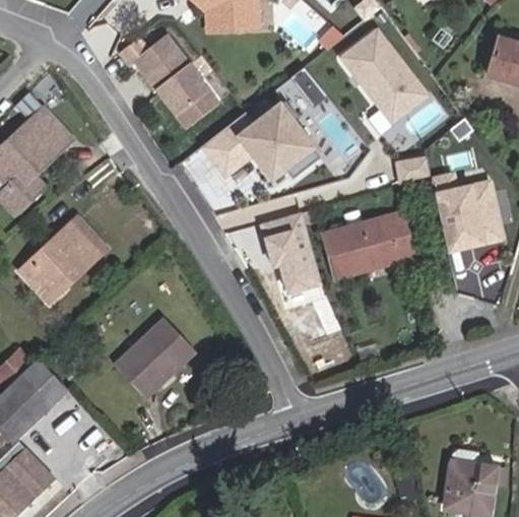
[(205,1),(204,0),(196,0),(205,8),(205,1)]
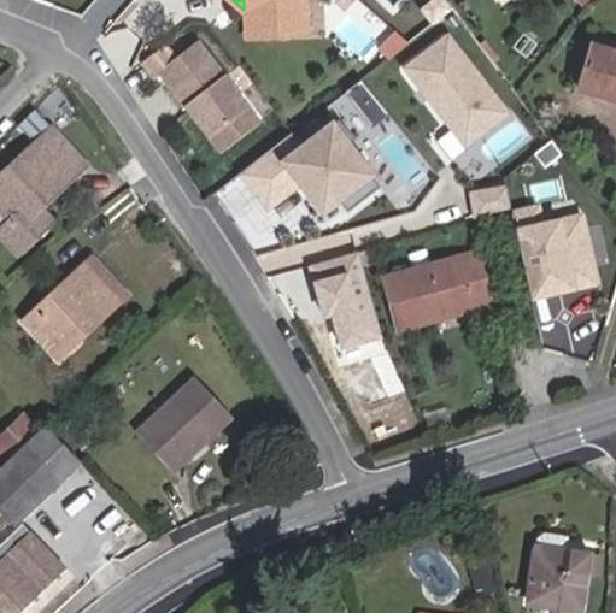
[(242,0),(244,1),(244,10),(245,25),(267,24),(275,33),(295,31),(294,7),(286,0),(242,0)]
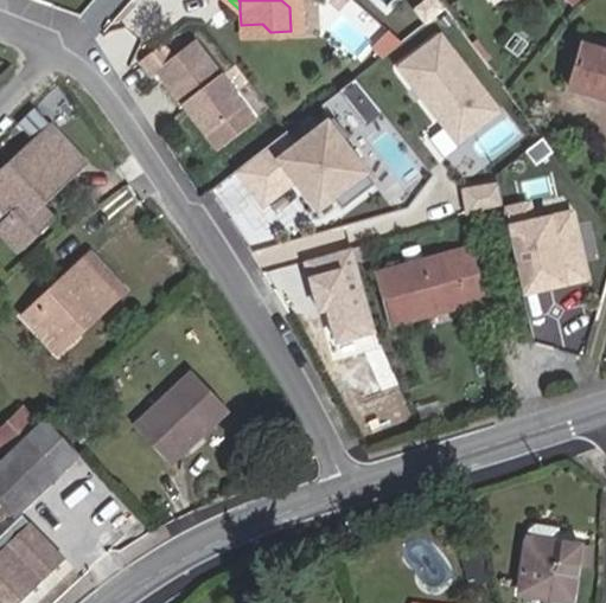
[(300,30),(297,0),(281,0),(289,7),(291,31),(300,30)]
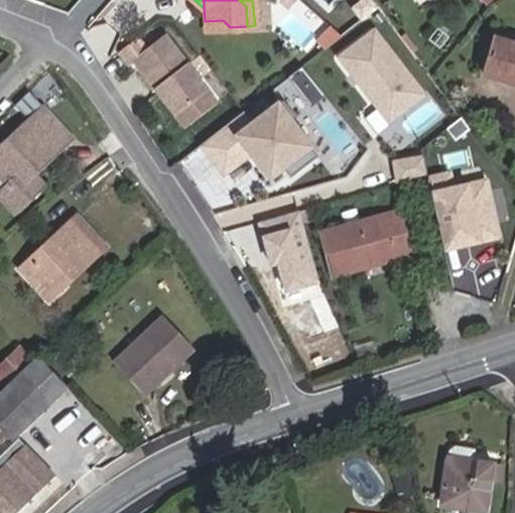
[(230,27),(223,20),(205,21),(205,29),(230,27)]
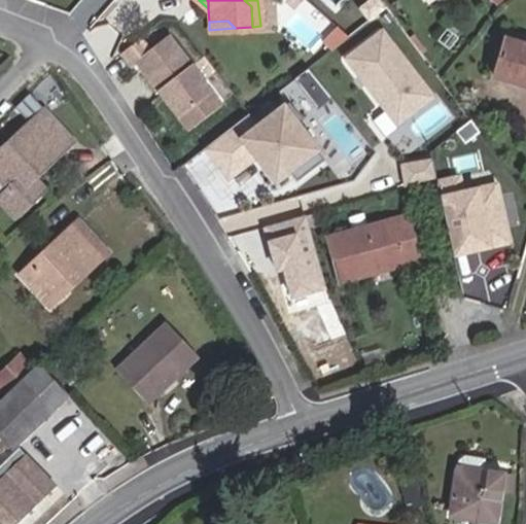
[(437,97),(382,26),(343,56),(397,128),(437,97)]
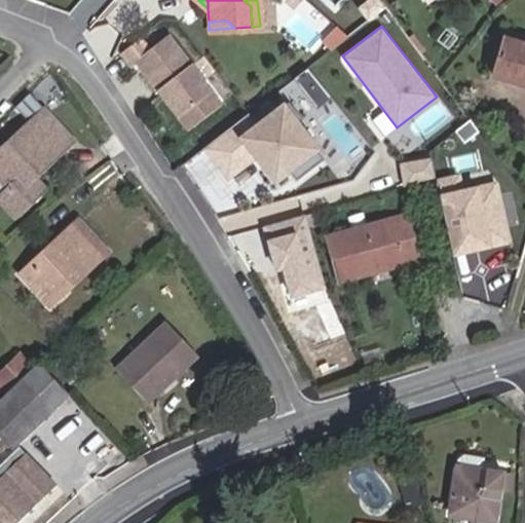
[(219,101),(167,34),(135,60),(178,115),(196,101),(204,112),(219,101)]
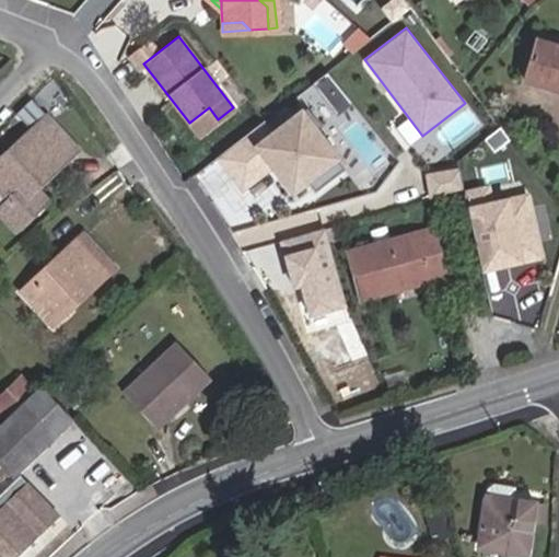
[(558,89),(558,45),(535,38),(524,79),(558,89)]
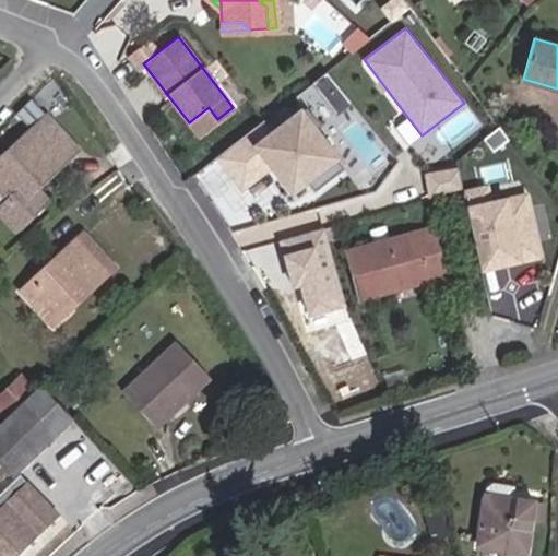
[(335,104),(343,97),(324,73),(316,81),(335,104)]
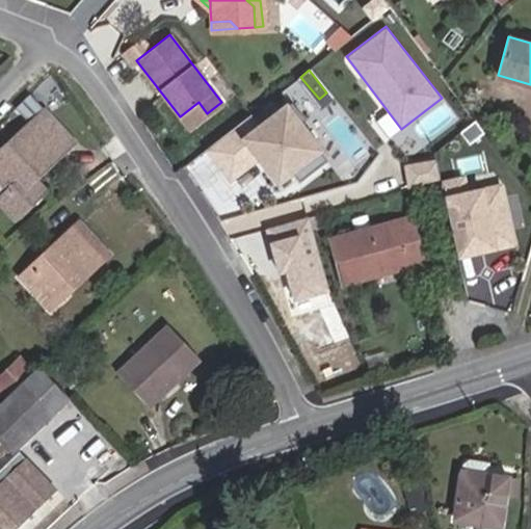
[(30,120),(42,109),(34,102),(23,112),(30,120)]
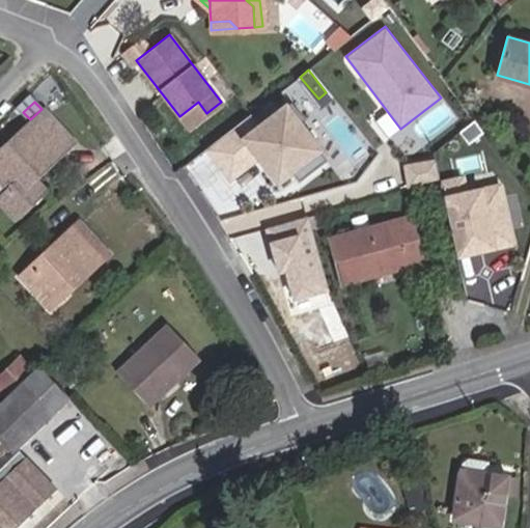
[(188,128),(206,113),(198,102),(179,116),(188,128)]
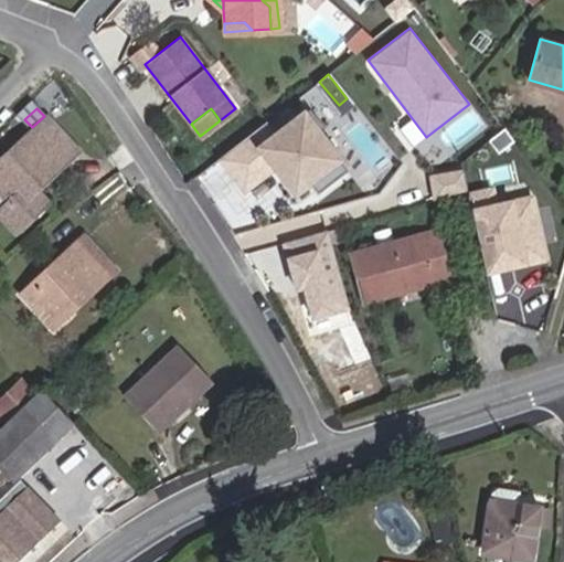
[(246,138),(219,159),(246,194),(273,173),(295,202),(349,161),(309,109),(256,150),(246,138)]
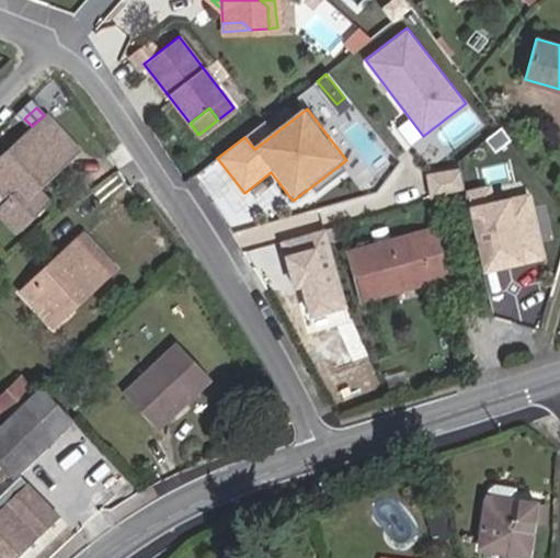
[(46,198),(35,186),(76,148),(45,114),(44,115),(32,126),(0,155),(0,191),(7,198),(0,204),(0,212),(14,227),(46,198)]
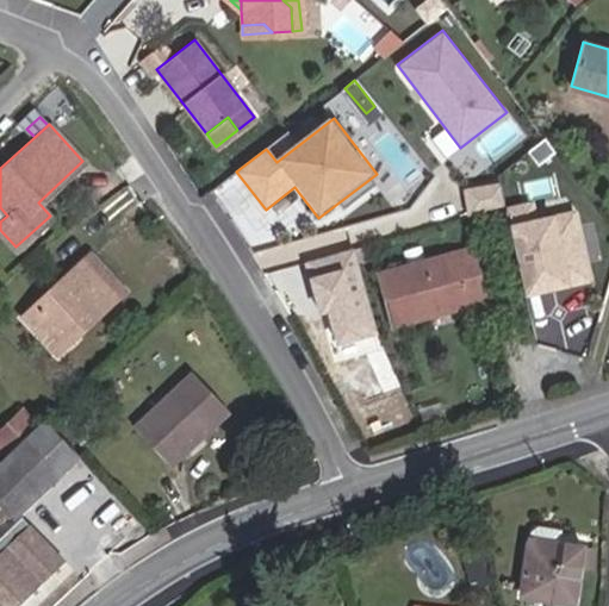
[(535,225),(530,206),(505,212),(510,231),(535,225)]
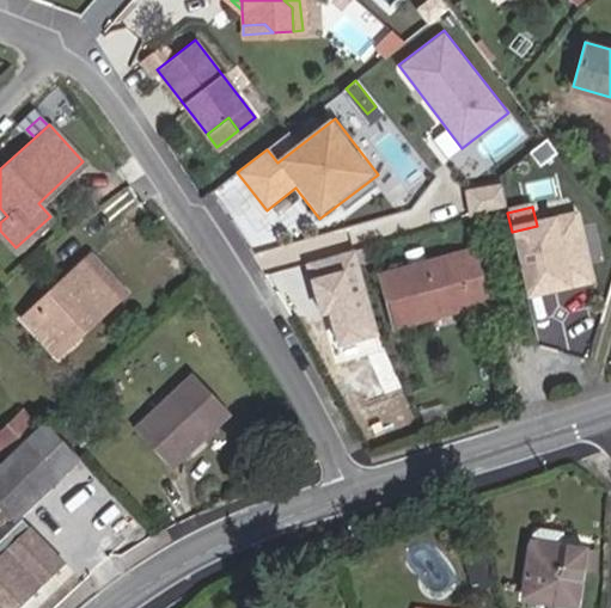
[(591,284),(575,217),(537,226),(512,232),(526,299),(553,293),(551,287),(567,283),(568,289),(591,284)]
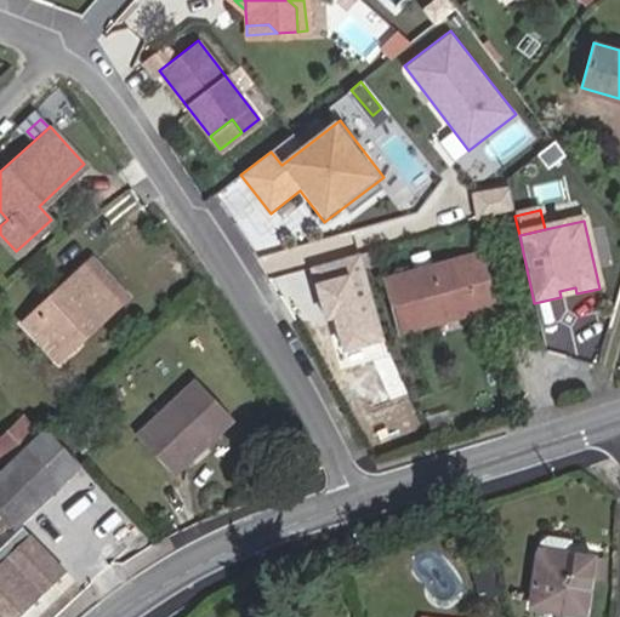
[(494,307),(478,247),(476,247),(477,252),(385,278),(384,273),(382,274),(398,333),(400,332),(399,329),(491,303),(493,308),(494,307)]
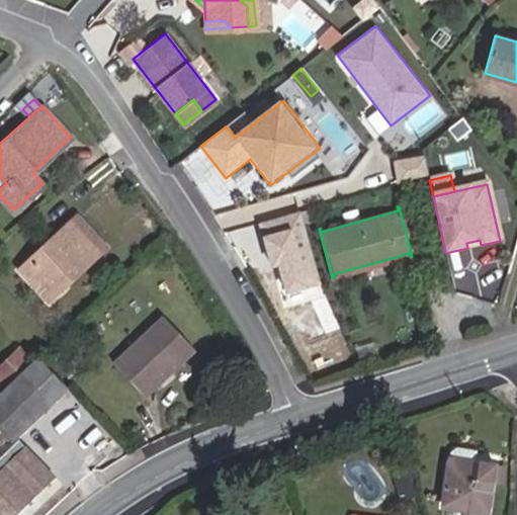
[(277,268),(285,294),(322,284),(300,208),(280,215),(285,230),(261,237),(270,270),(277,268)]
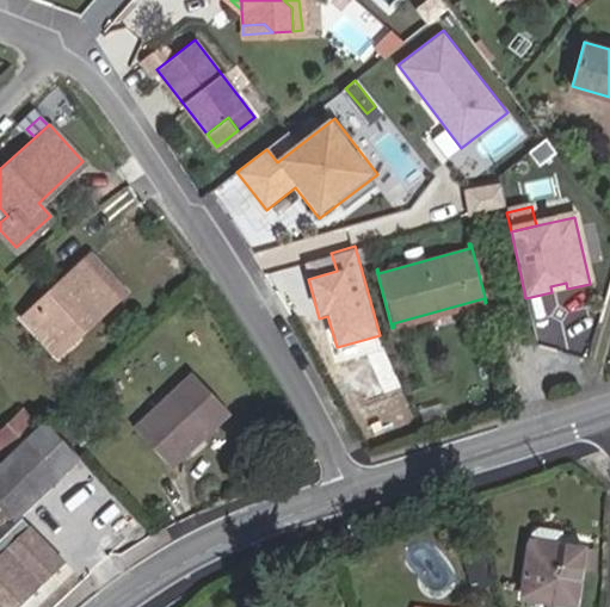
[(75,322),(82,329),(124,290),(82,252),(19,314),(50,346),(75,322)]
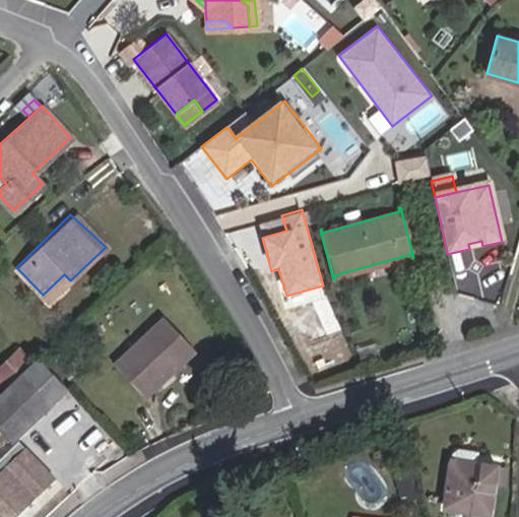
[(48,301),(70,280),(64,274),(43,295),(48,301)]
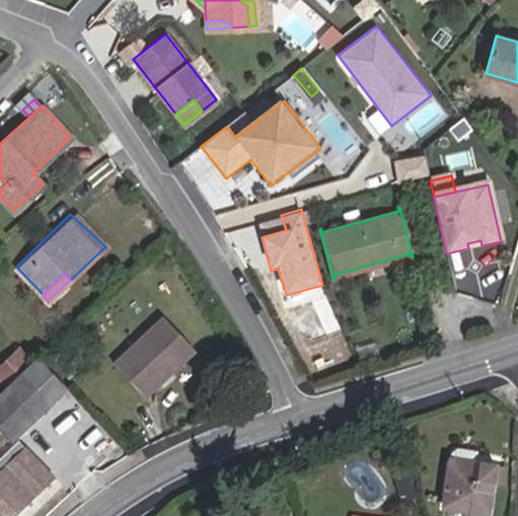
[(317,333),(304,307),(285,317),(295,337),(297,336),(300,342),(317,333)]
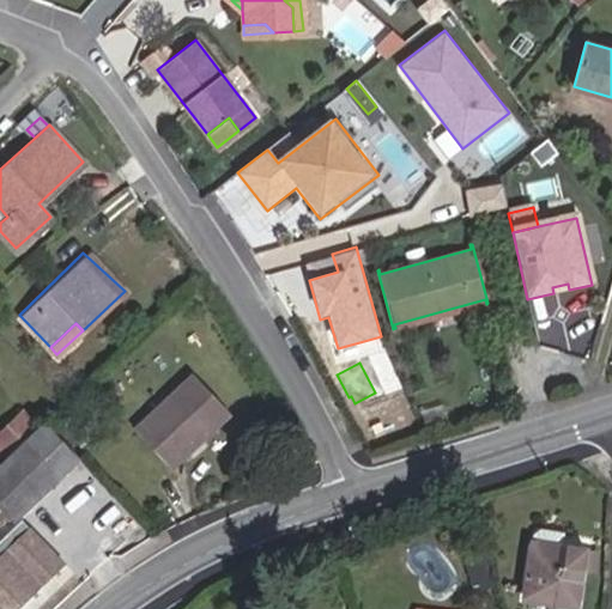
[(169,466),(229,410),(193,372),(133,427),(169,466)]
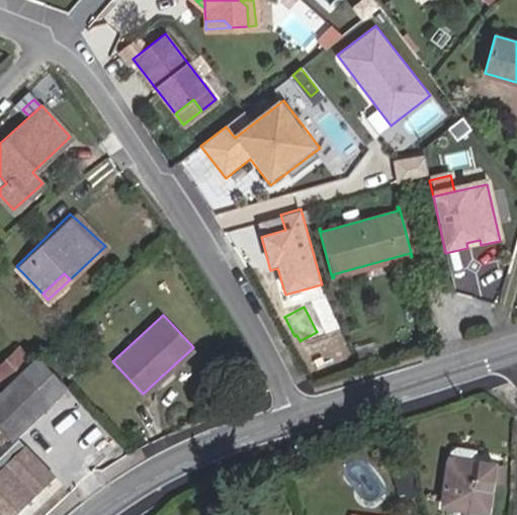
[(0,382),(2,384),(30,356),(19,345),(0,363),(0,382)]
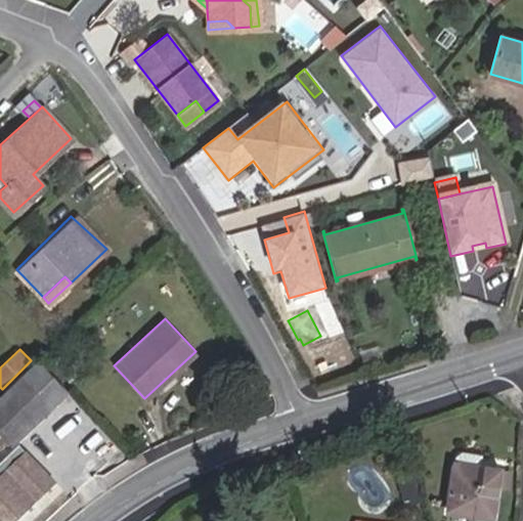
[(10,445),(68,390),(38,359),(0,395),(0,447),(7,441),(10,445)]
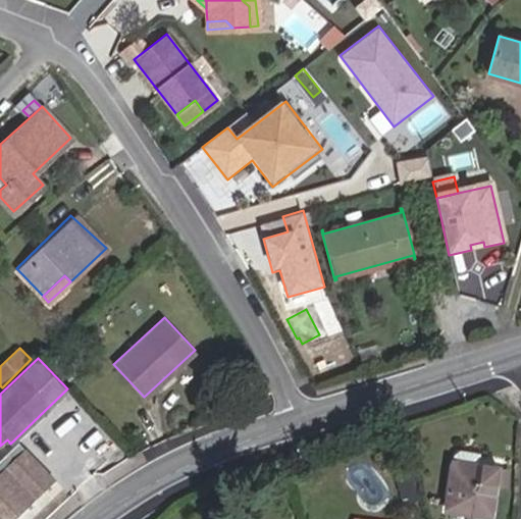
[(0,518),(9,518),(53,477),(17,440),(4,453),(11,461),(0,470),(0,518)]
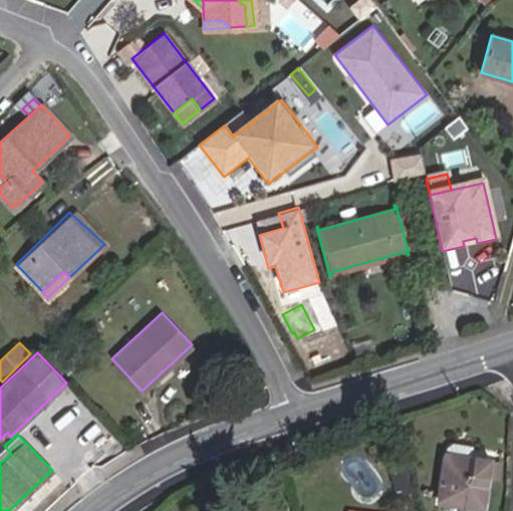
[(489,460),(489,459),(470,456),(472,445),(452,442),(445,446),(438,497),(449,499),(450,493),(464,495),(463,506),(481,509),(486,475),(489,460)]
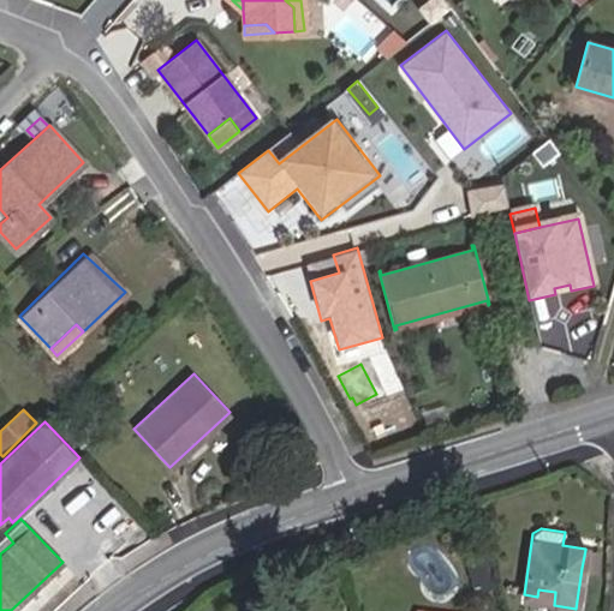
[(0,553),(13,543),(5,533),(3,532),(0,534),(0,553)]
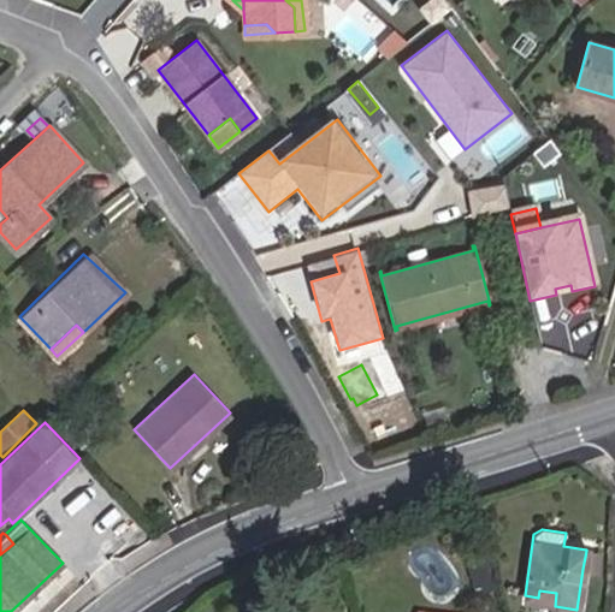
[(596,571),(598,552),(586,551),(583,569),(596,571)]
